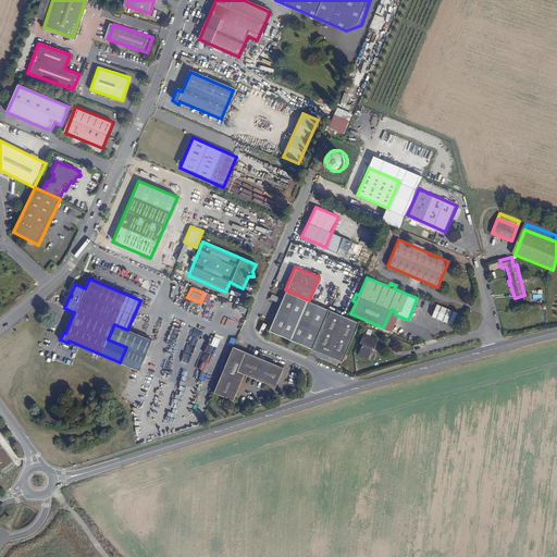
[(309,300),(285,289),(269,329),(336,359),(337,356),(342,358),(358,322),(309,300)]
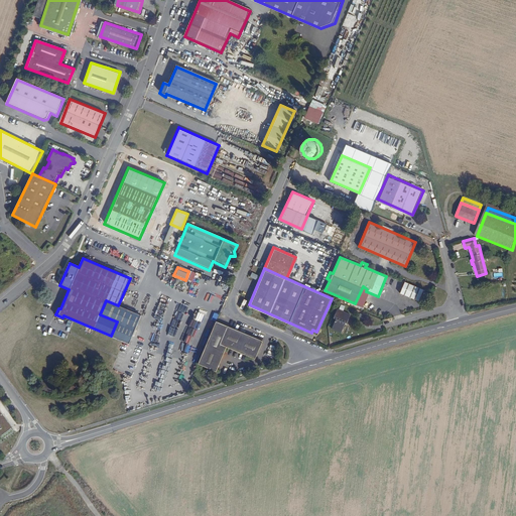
[(417,301),(422,289),(404,281),(399,293),(417,301)]
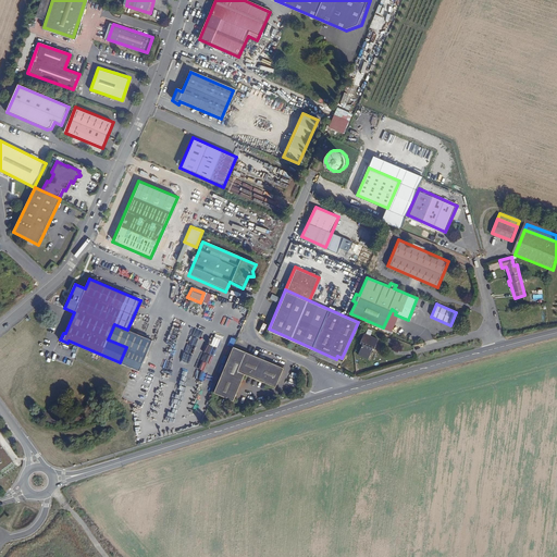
[(139,371),(152,341),(127,330),(114,324),(108,339),(126,347),(120,362),(139,371)]
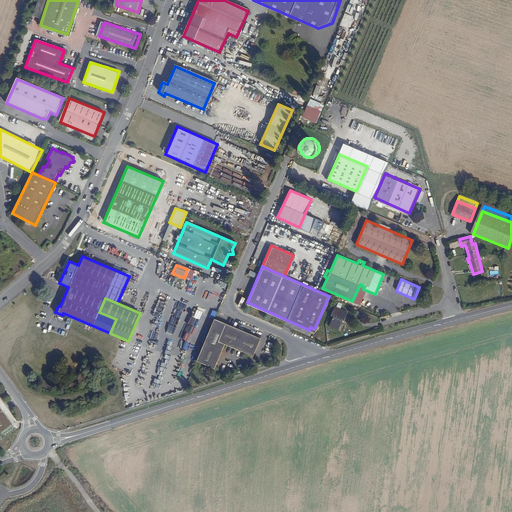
[(343,320),(347,312),(334,306),(330,314),(332,316),(328,325),(337,329),(342,319),(343,320)]
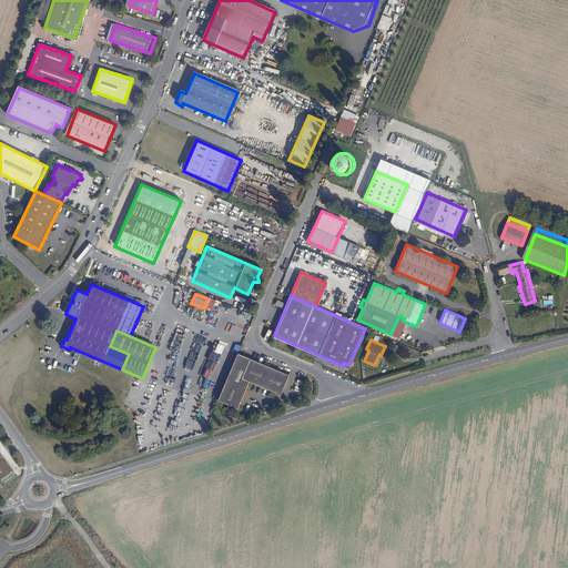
[(282,396),(291,376),(240,354),(219,401),(239,409),(251,383),(282,396)]
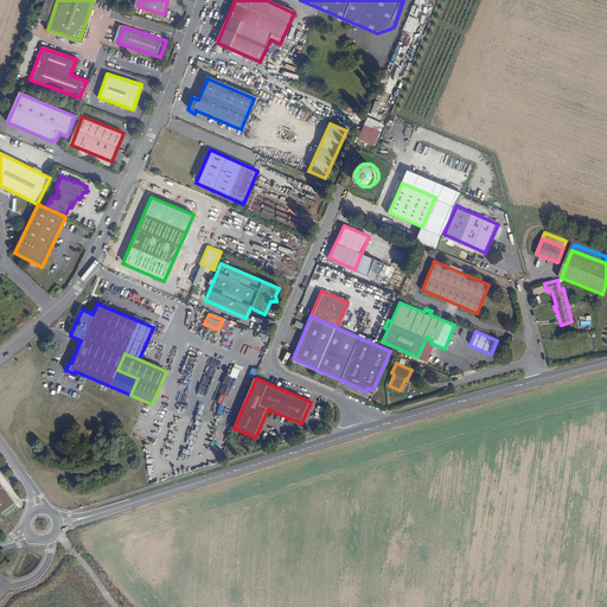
[(0,480),(0,513),(17,503),(0,480)]
